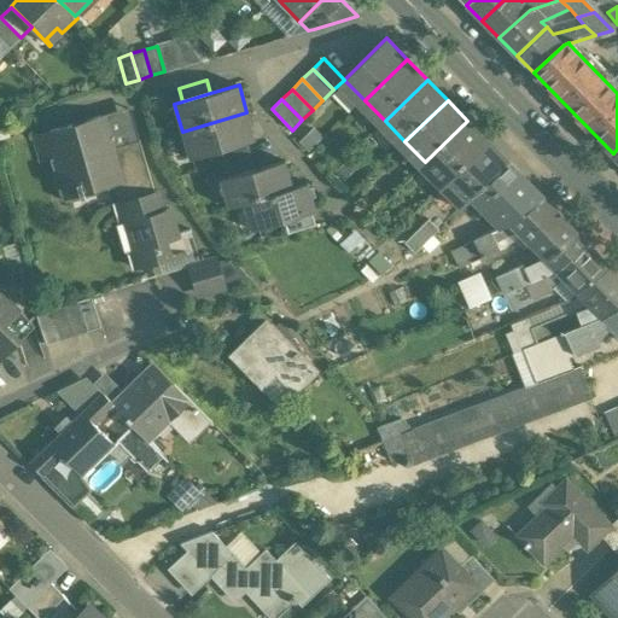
[(129,106),(100,116),(110,149),(139,140),(129,106)]
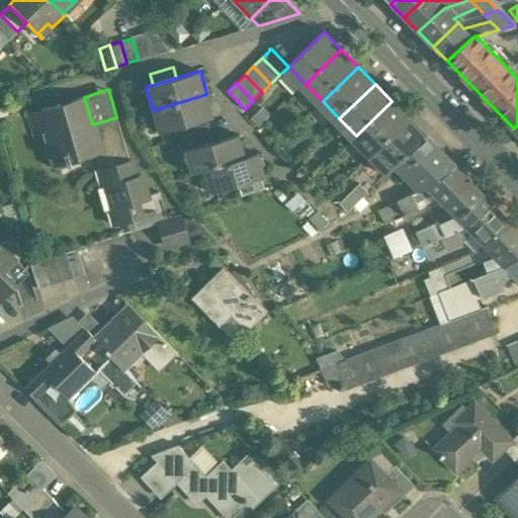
[(206,94),(153,110),(159,134),(184,126),(207,119),(213,117),(206,94)]
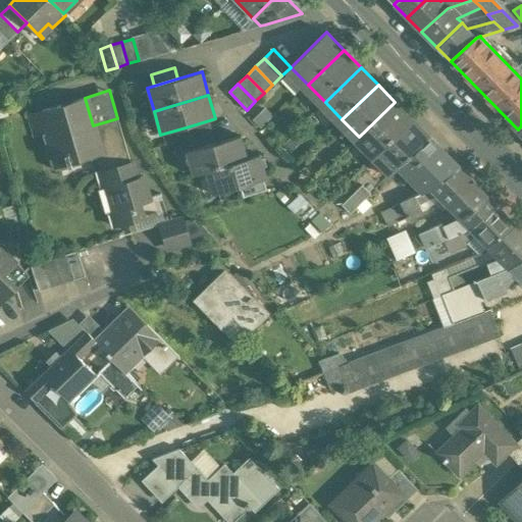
[(117,118),(93,125),(85,98),(42,110),(42,112),(31,116),(37,137),(48,134),(53,151),(48,153),(53,169),(68,164),(68,167),(72,165),(69,157),(94,150),(100,171),(101,172),(131,163),(131,162),(117,118)]
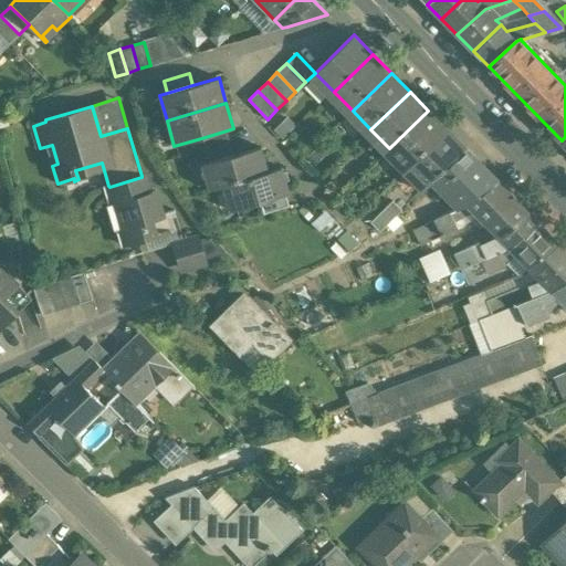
[(428,111),(389,148),(408,167),(447,129),(428,111)]
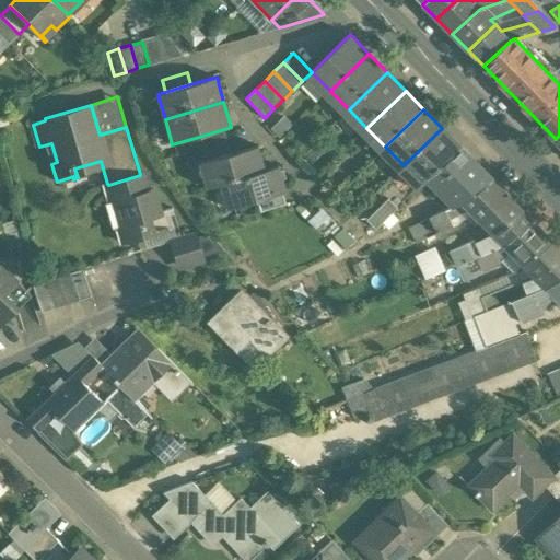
[(404,165),(399,170),(418,188),(429,178),(462,148),(442,128),(404,165)]
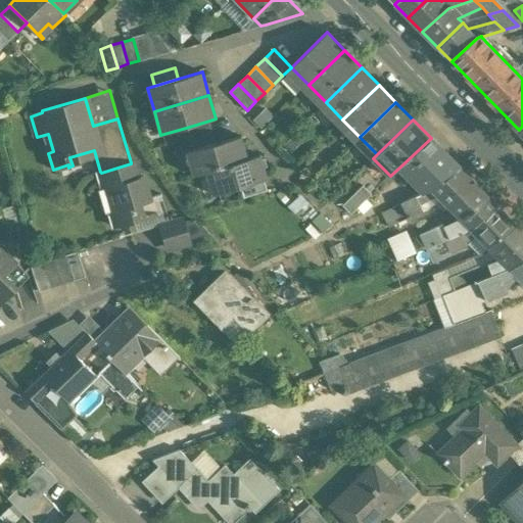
[(209,121),(186,128),(189,139),(212,132),(209,121)]
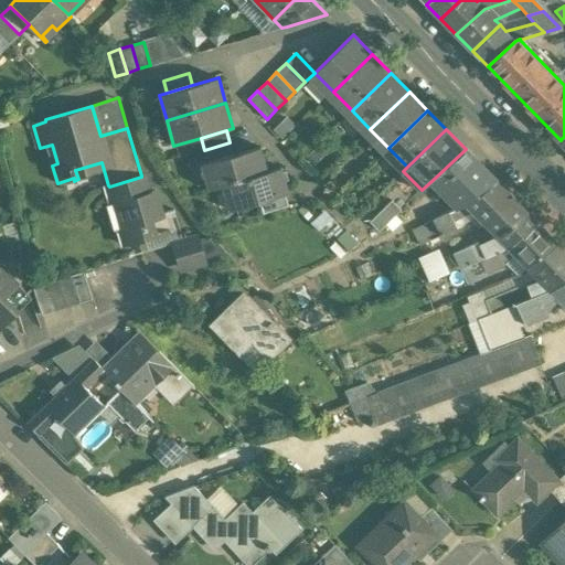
[(230,142),(204,150),(209,162),(234,155),(230,142)]
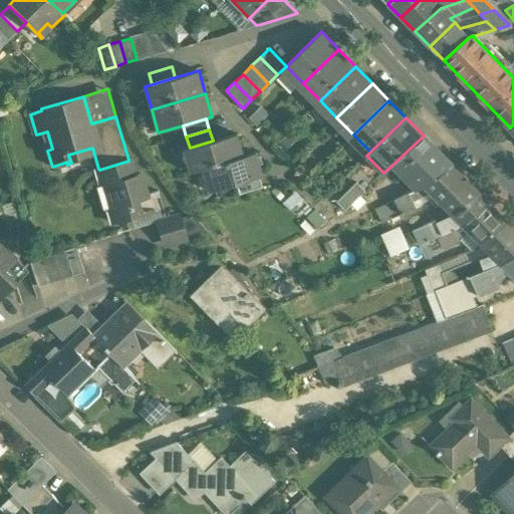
[(190,148),(184,149),(191,172),(202,169),(244,157),(237,134),(213,141),(190,148)]
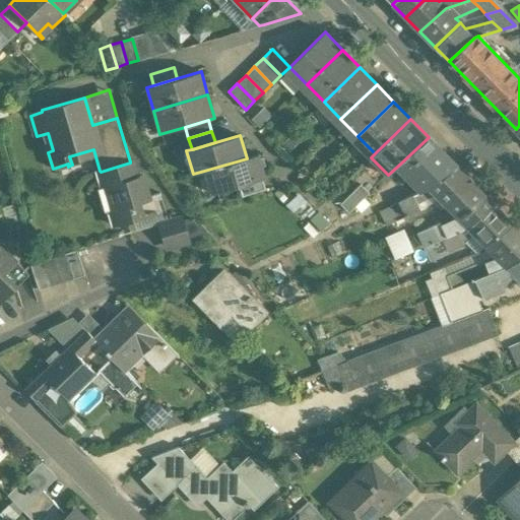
[(457,167),(429,137),(398,166),(423,190),(424,191),(428,189),(457,167)]
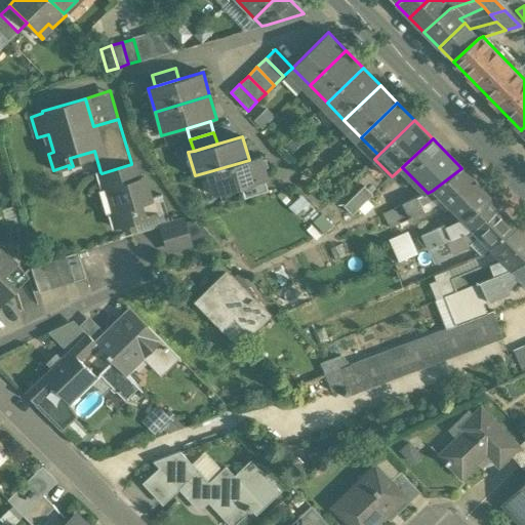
[(249,160),(206,172),(213,196),(241,188),(265,180),(269,179),(261,156),(249,160)]
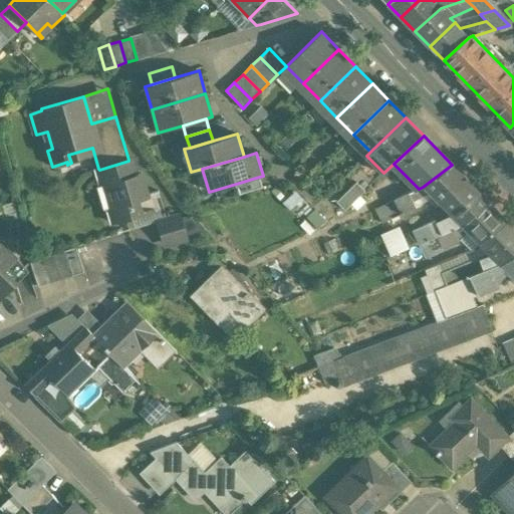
[(129,161),(99,170),(98,169),(95,170),(100,187),(88,191),(94,211),(106,207),(111,223),(132,217),(160,209),(155,194),(159,193),(158,191),(148,194),(142,174),(136,175),(131,159),(129,160),(129,161)]
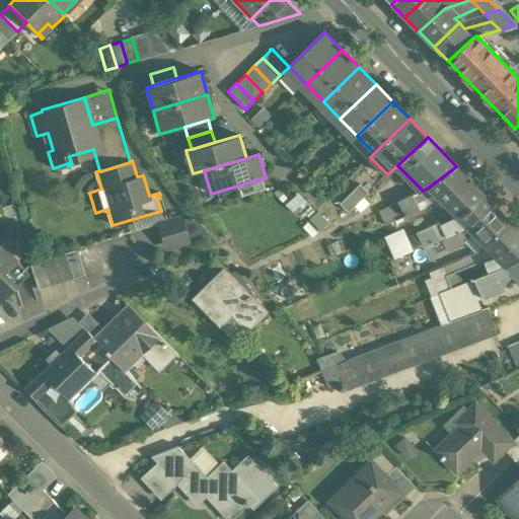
[(456,166),(427,189),(423,191),(422,190),(414,195),(418,202),(433,194),(445,206),(474,183),(456,165),(456,166)]
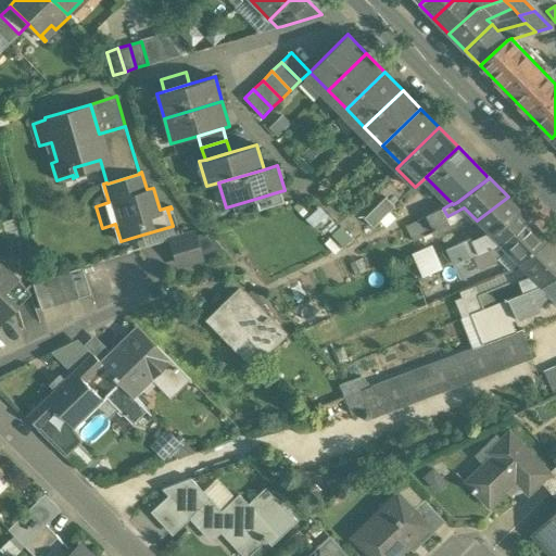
[(280,191),(255,199),(258,211),(283,203),(280,191)]
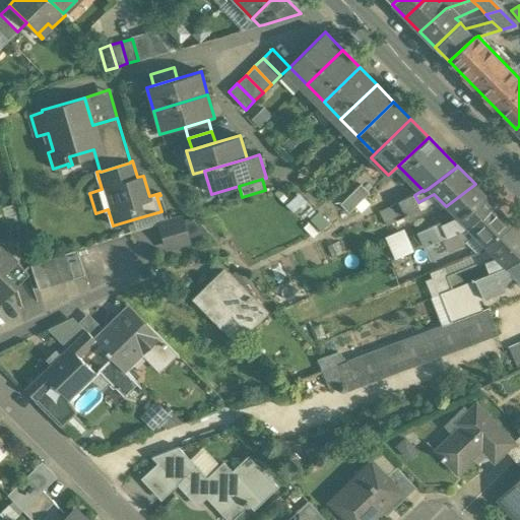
[(361,184),(341,203),(349,212),(370,192),(361,184)]
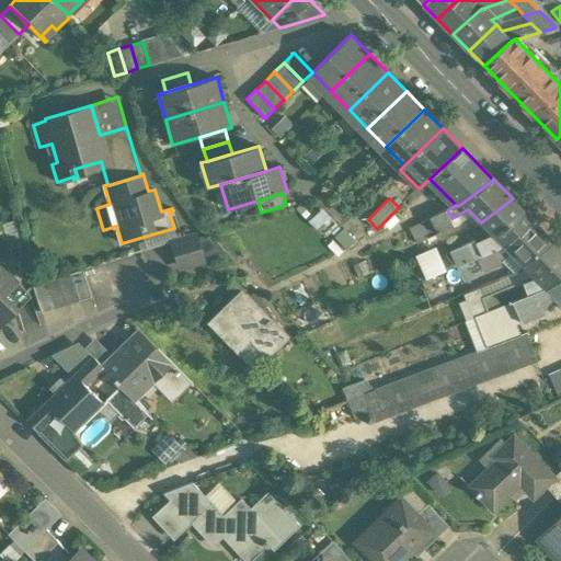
[(536,222),(513,198),(481,222),(497,239),(493,242),(489,239),(478,244),(482,255),(503,245),(536,222)]
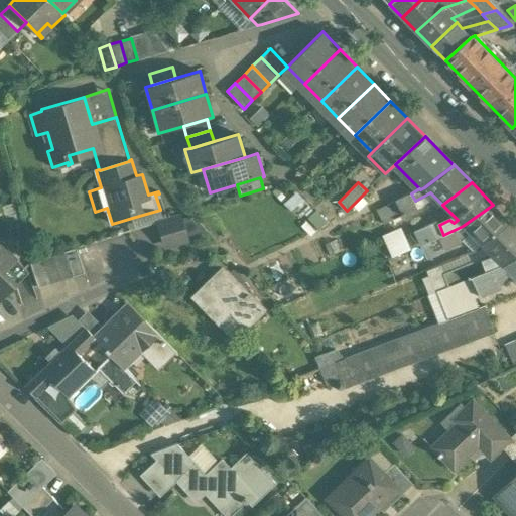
[(415,201),(411,194),(377,210),(384,225),(418,208),(415,201)]
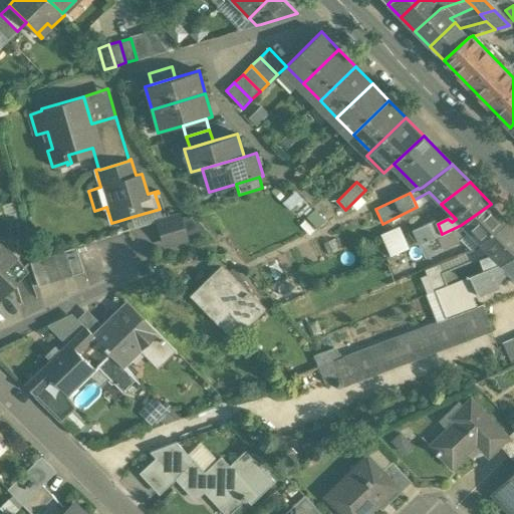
[(491,204),(461,225),(442,234),(436,237),(442,248),(460,240),(458,237),(468,232),(482,246),(510,223),(491,204)]
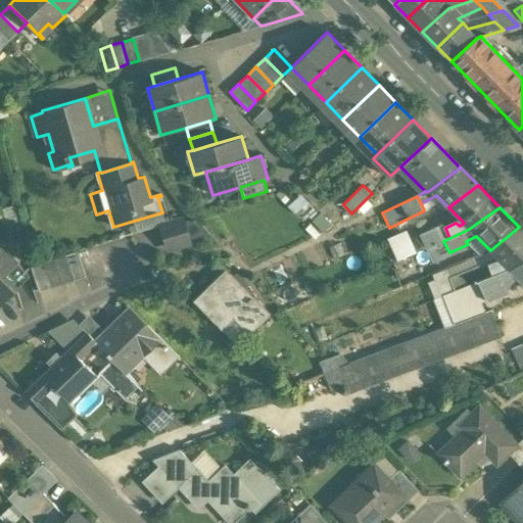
[(162,212),(134,221),(137,232),(165,224),(162,212)]
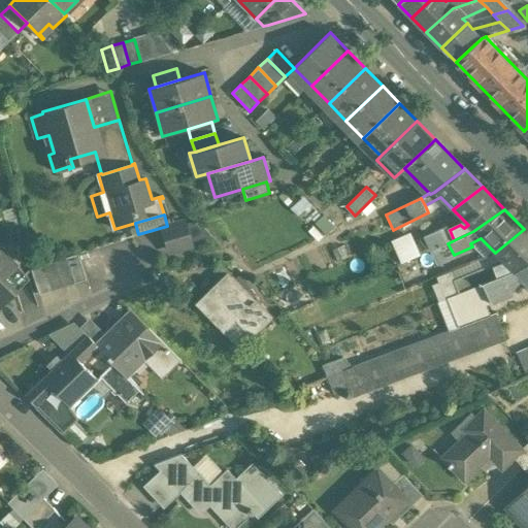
[(186,221),(161,228),(168,253),(193,244),(192,241),(190,242),(185,225),(187,224),(186,221)]
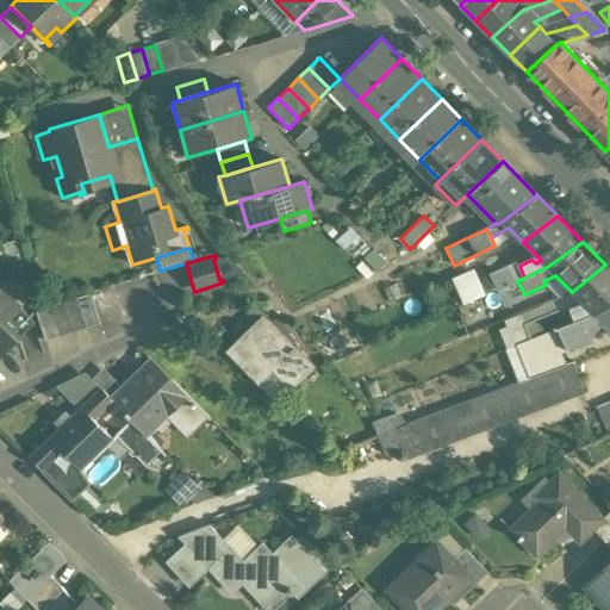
[(244,273),(229,255),(216,259),(222,279),(244,273)]
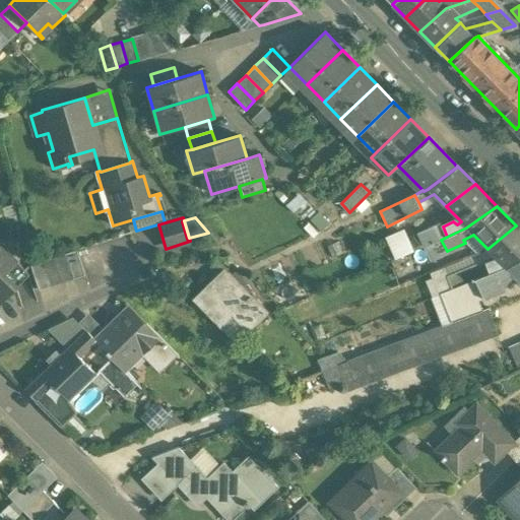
[(427,230),(433,243),(441,240),(447,237),(443,226),(441,222),(427,230)]
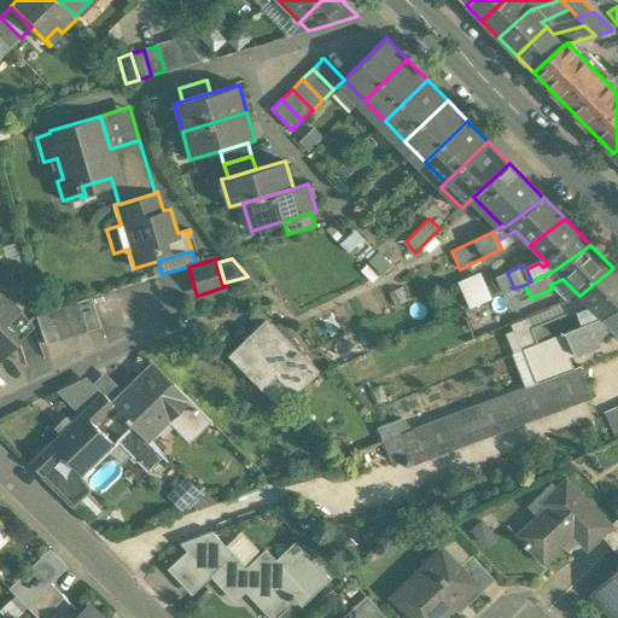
[(617,272),(613,268),(579,296),(587,303),(594,312),(579,315),(575,309),(531,327),(537,343),(565,332),(600,318),(617,304),(617,272)]
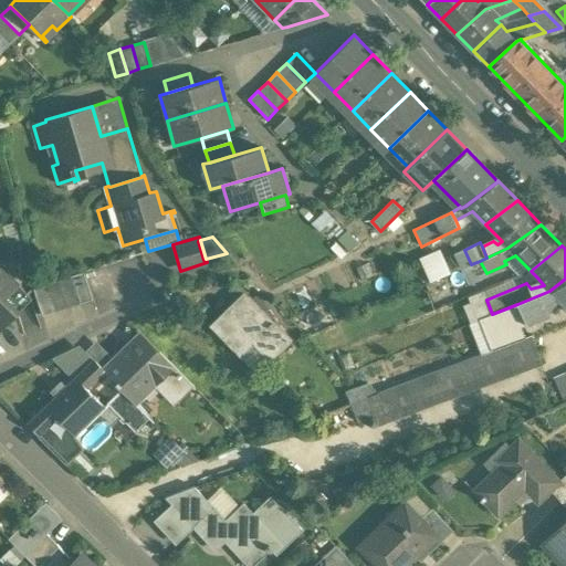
[(438,248),(417,253),(423,279),(444,273),(438,248)]
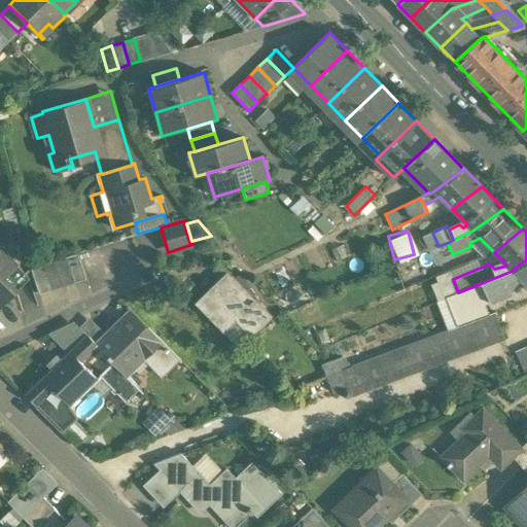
[(432,233),(424,236),(430,250),(438,246),(432,233)]
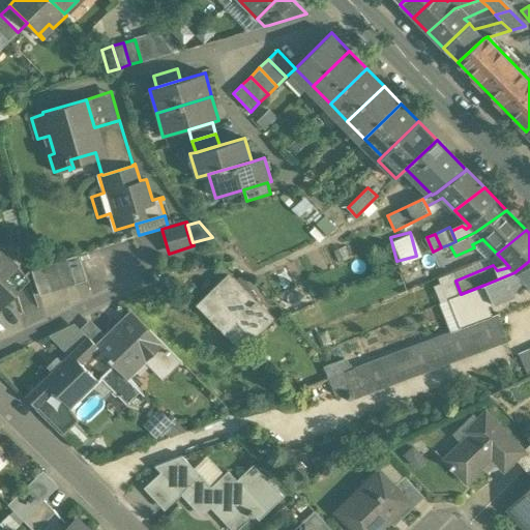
[(455,256),(449,244),(441,247),(433,252),(440,266),(458,258),(455,256)]
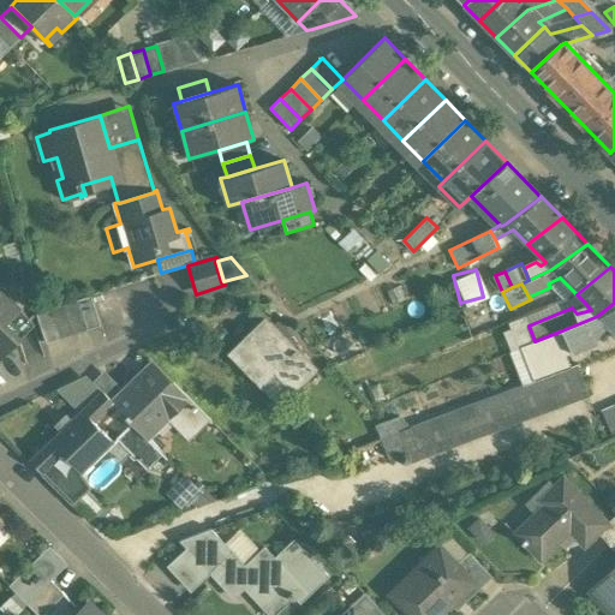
[(21,309),(0,288),(0,353),(18,335),(6,323),(21,309)]
